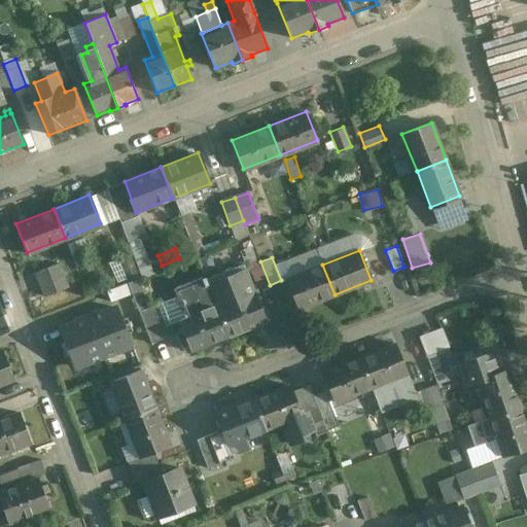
[(58,261),(34,271),(43,294),(67,285),(58,261)]
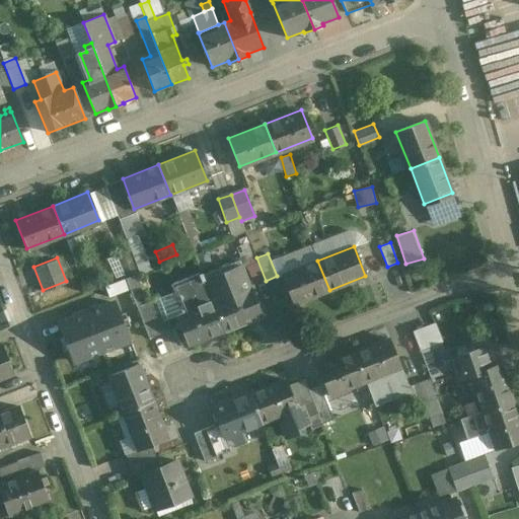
[(317,261),(282,275),(293,303),(329,290),(317,261)]
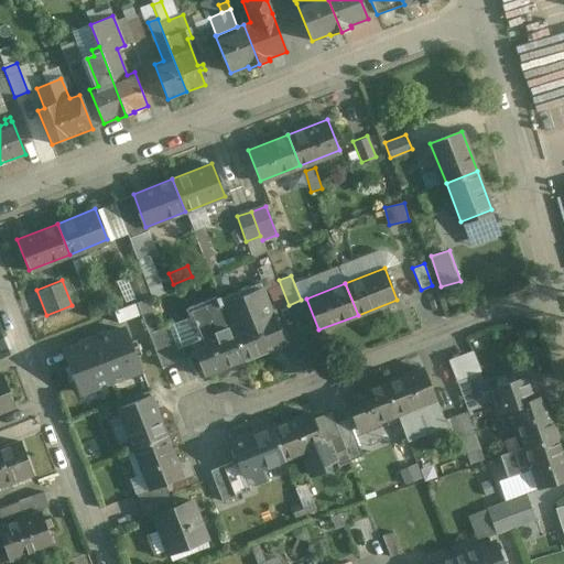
[(285,345),(262,285),(221,302),(245,360),(285,345)]
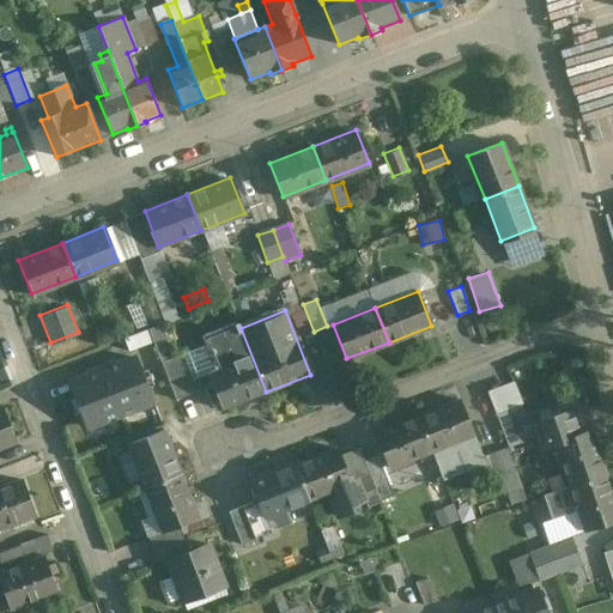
[(235,322),(237,329),(205,343),(216,370),(208,372),(214,387),(207,390),(212,404),(220,401),(223,408),(266,392),(241,328),(237,321),(235,322)]
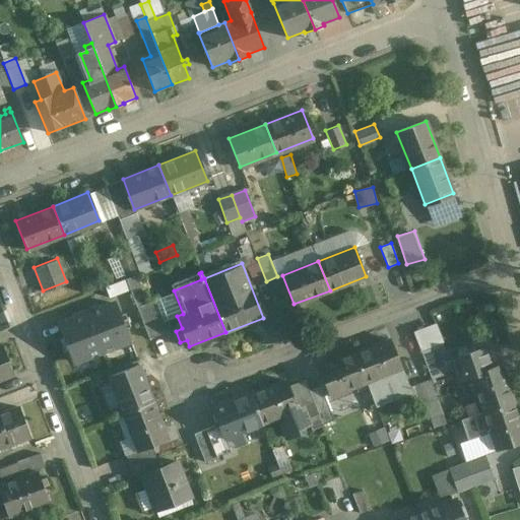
[(160,298),(137,308),(149,339),(172,329),(160,298)]
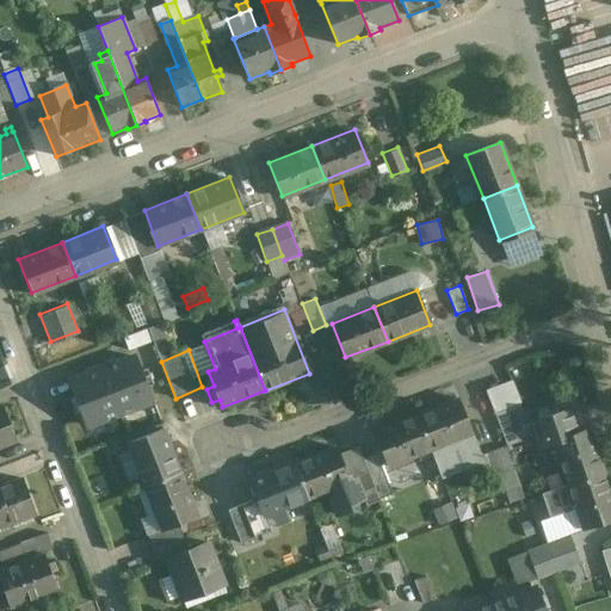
[(135,357),(72,382),(88,427),(90,426),(152,402),(135,357)]
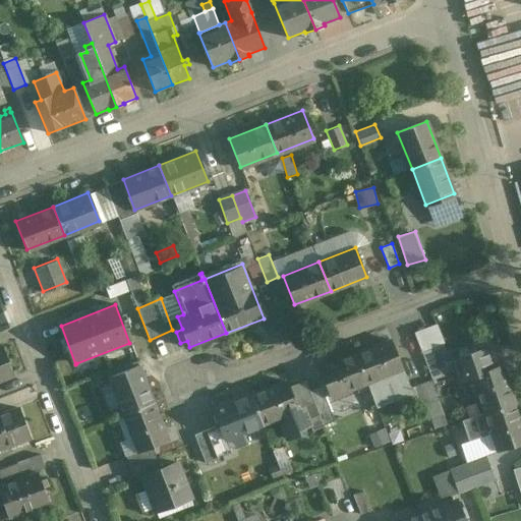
[(436,325),(414,333),(426,365),(448,356),(436,325)]
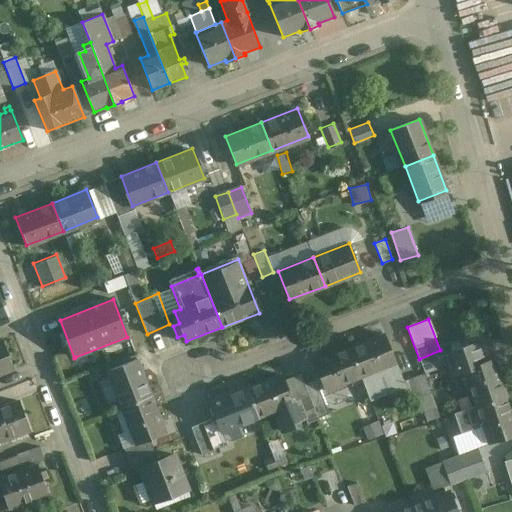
[(385,334),(349,348),(360,376),(395,362),(385,334)]
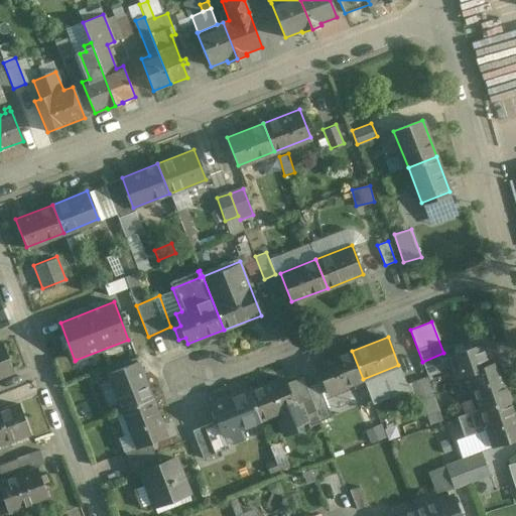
[(2,342),(0,343),(0,377),(13,372),(2,342)]
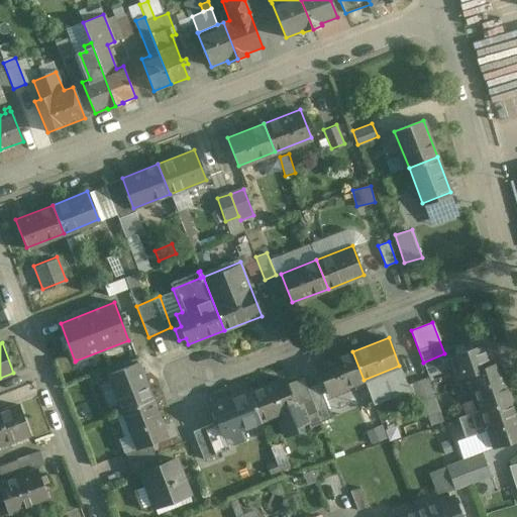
[(499,364),(489,367),(482,346),(467,351),(462,347),(456,349),(455,355),(450,356),(458,379),(469,376),(481,411),(482,411),(511,401),(499,364)]
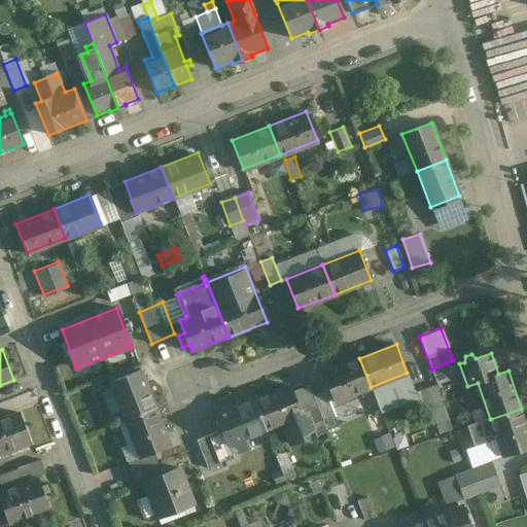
[(359,358),(322,373),(334,401),(371,387),(359,358)]
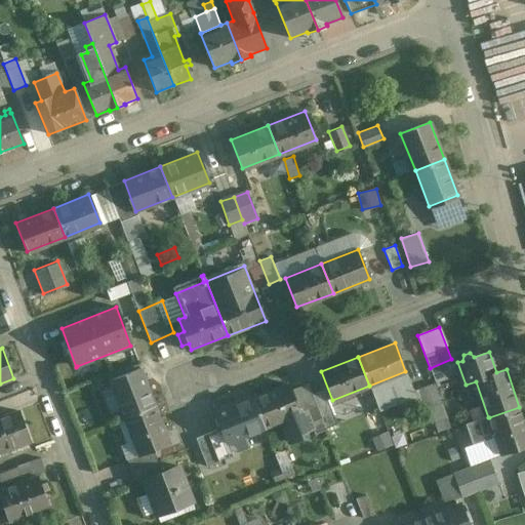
[(139,369),(111,380),(125,417),(154,406),(139,369)]
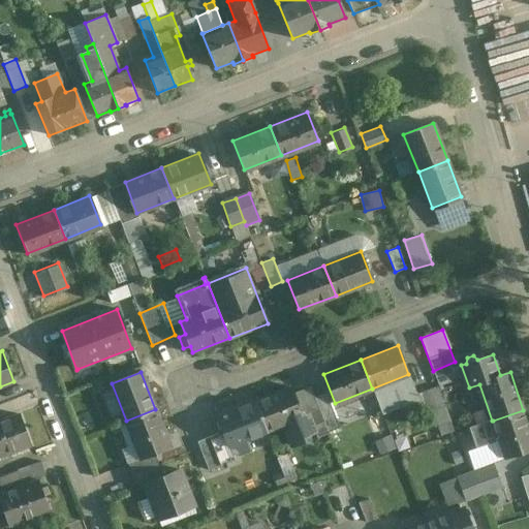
[(290,386),(254,401),(266,429),(289,419),(291,427),(288,435),(292,444),(305,439),(306,434),(313,432),(306,413),(302,414),(293,394),(290,386)]
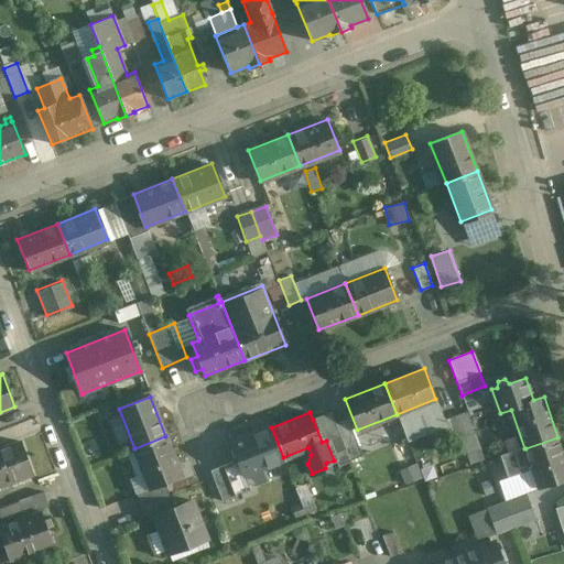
[(331,412),(313,420),(322,442),(326,441),(334,461),(336,466),(350,461),(331,412)]
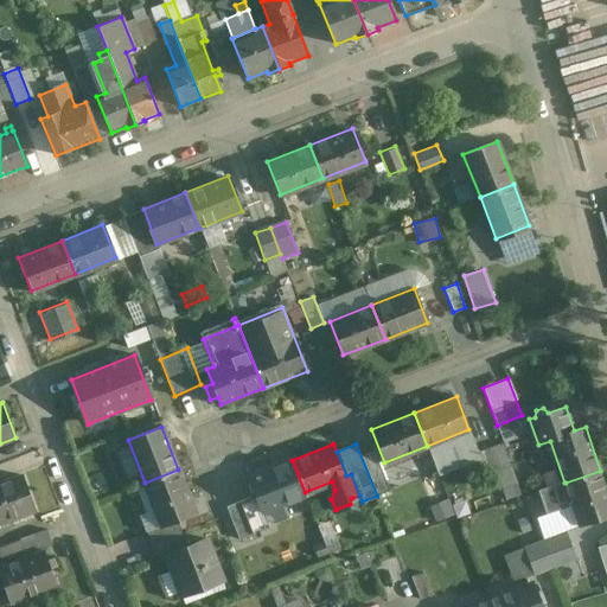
[(292,460),(250,475),(262,509),(305,492),(292,460)]
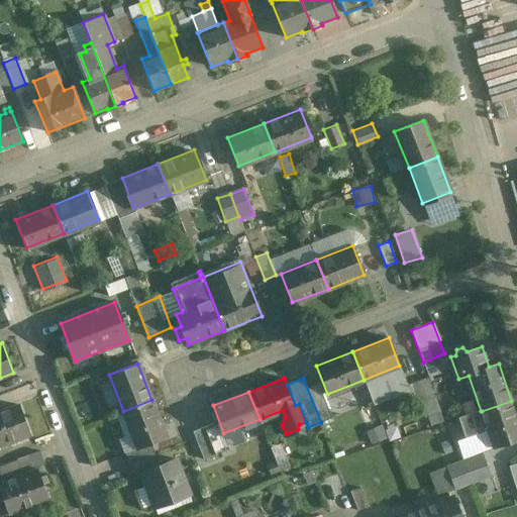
[(151,400),(123,411),(137,447),(150,442),(166,437),(151,400)]
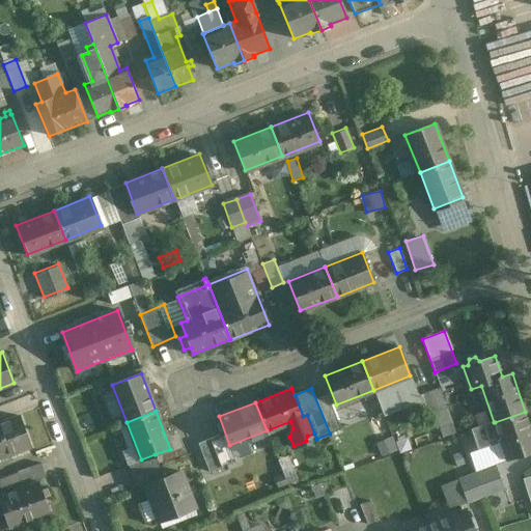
[(530,429),(525,412),(495,422),(500,439),(507,459),(530,451),(530,429)]
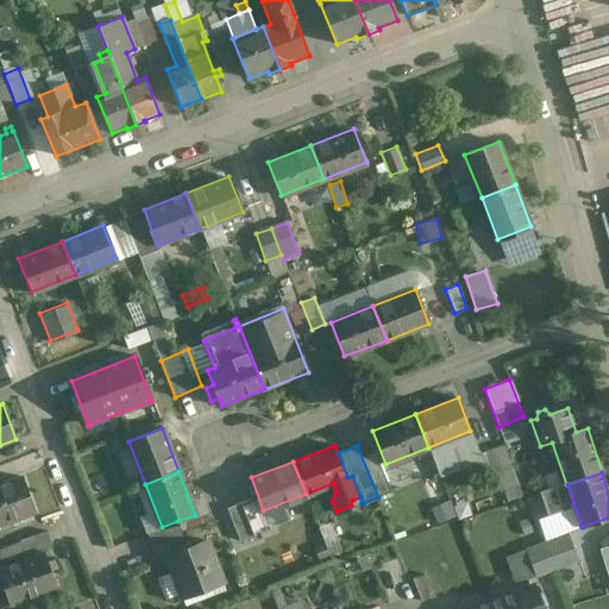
[(23,476),(0,484),(0,523),(36,510),(23,476)]
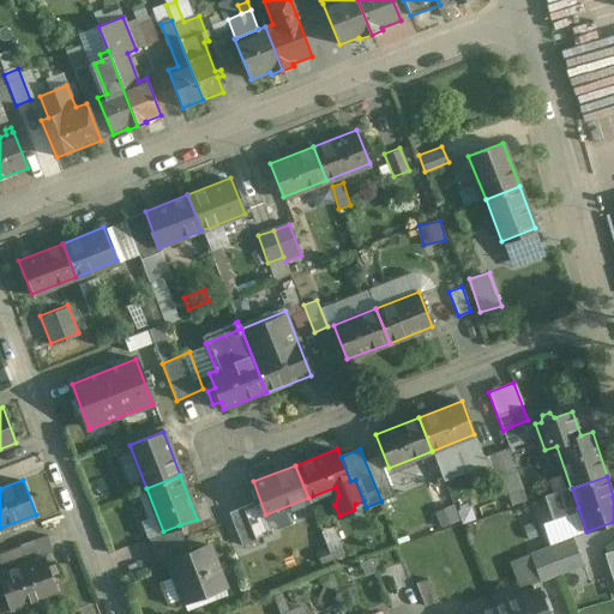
[(571,488),(545,497),(553,519),(575,512),(573,509),(578,507),(572,488),(571,488)]
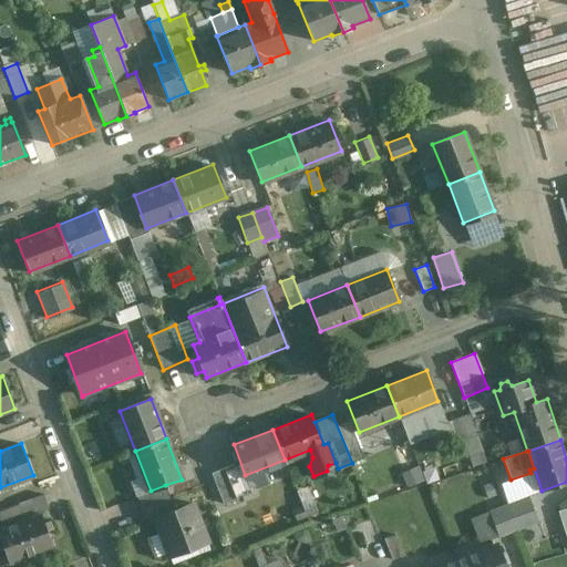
[(219,455),(208,460),(216,480),(227,475),(219,455)]
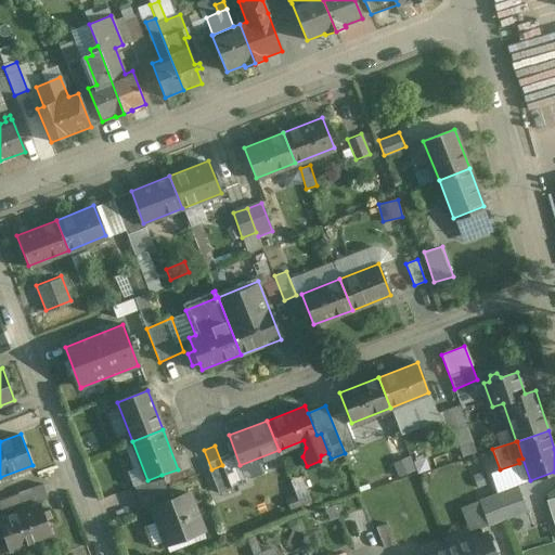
[(147,480),(134,486),(139,498),(166,487),(162,475),(147,480)]
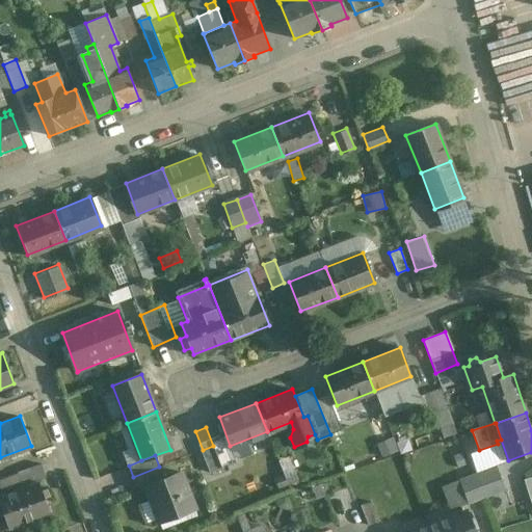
[(41,464),(17,473),(22,486),(45,478),(41,464)]
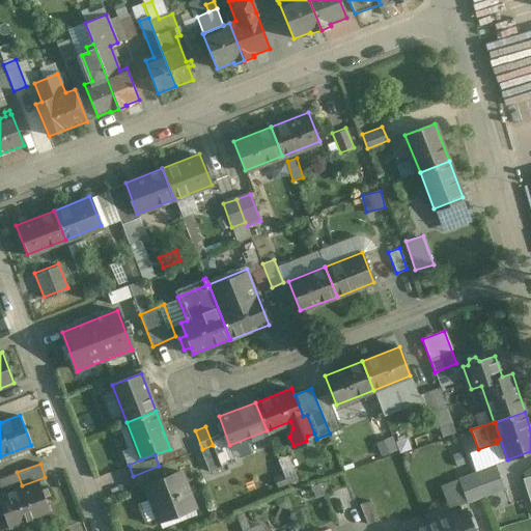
[(159,466),(133,476),(138,488),(145,485),(145,484),(164,478),(159,466)]
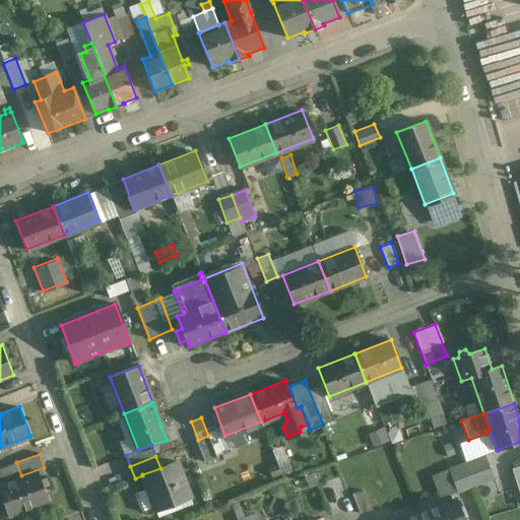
[(485,456),(462,464),(470,488),(494,478),(485,456)]
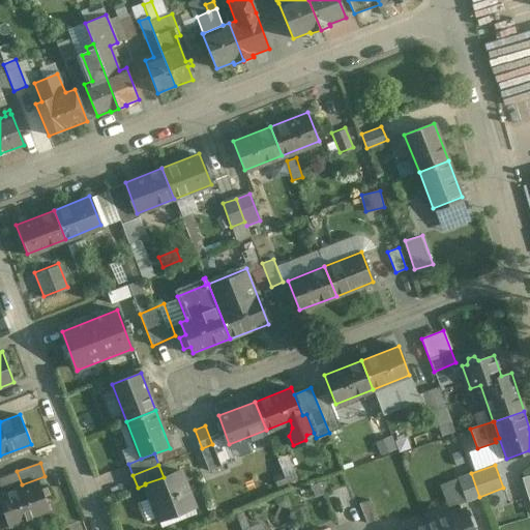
[(291,469),(283,472),(286,480),(294,477),(291,469)]
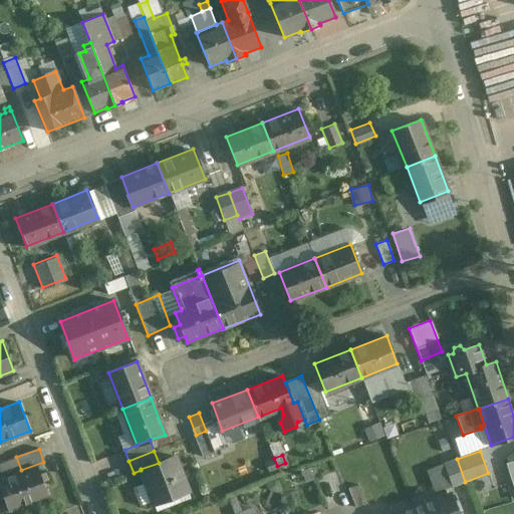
[(159,463),(141,469),(141,470),(155,505),(188,492),(175,456),(159,463)]
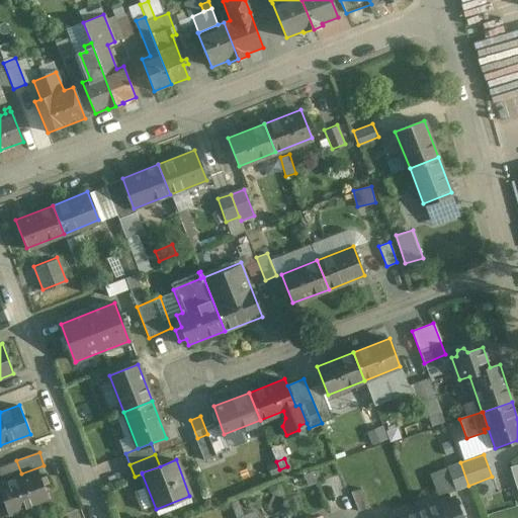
[(279,469),(276,461),(269,463),(272,472),(279,469)]
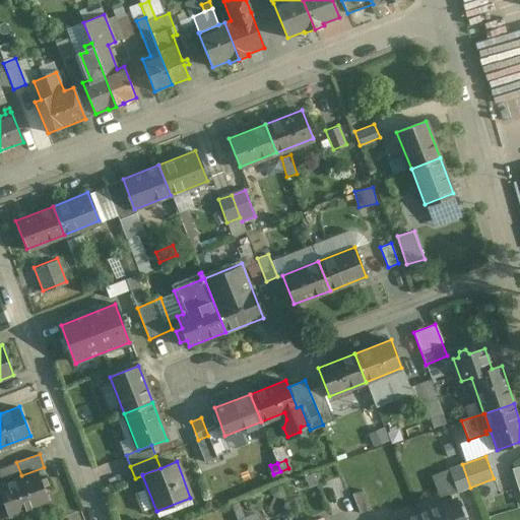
[(462,464),(450,469),(458,493),(470,488),(462,464)]
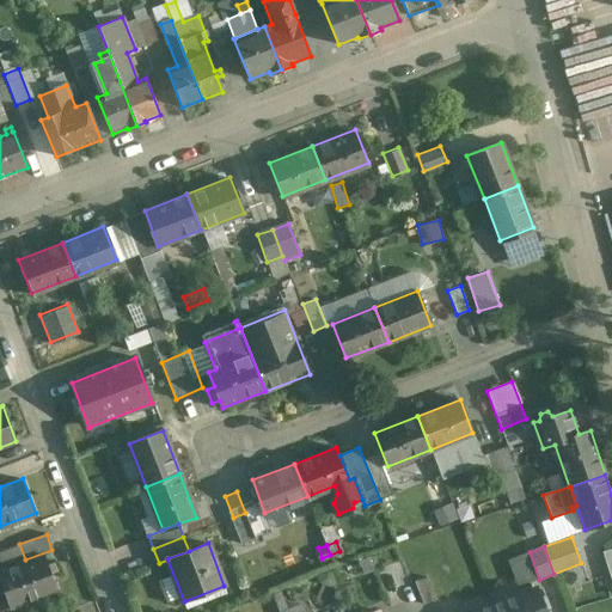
[(44,555),(0,570),(0,579),(11,609),(57,591),(44,555)]
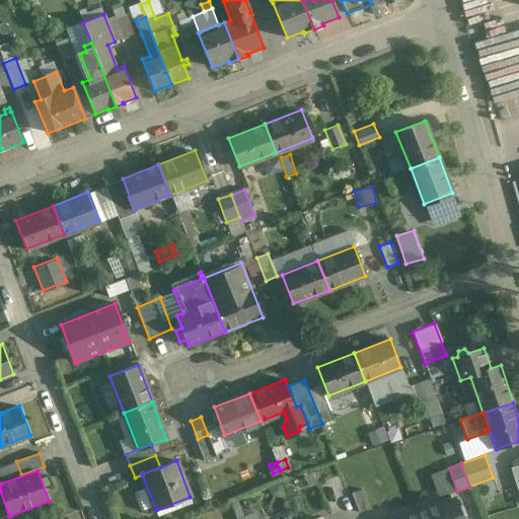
[(370,508),(363,489),(353,493),(360,512),(370,508)]
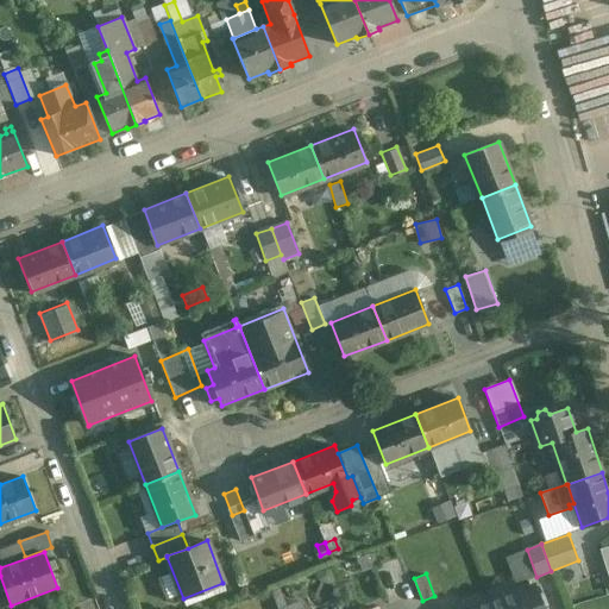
[(544,608),(534,584),(489,601),(491,608),(544,608)]
